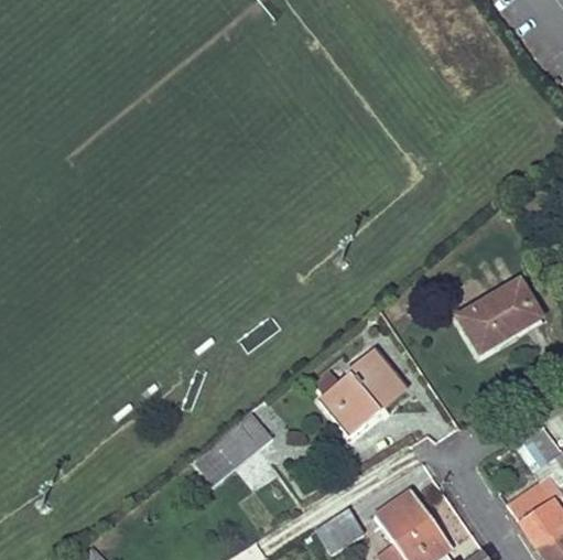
[(519,281),(458,316),(479,352),(539,316),(519,281)]
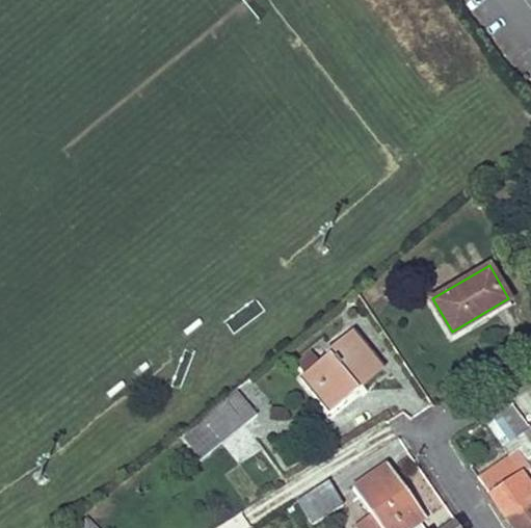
[(306,372),(301,376),(328,410),(356,387),(352,381),(379,360),(353,327),(326,350),(328,352),(319,361),(311,350),(297,363),(306,372)]
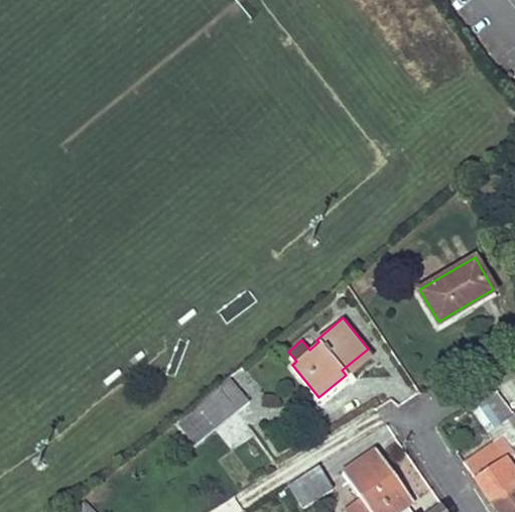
[(368,349),(342,370),(346,375),(372,353),(368,349)]
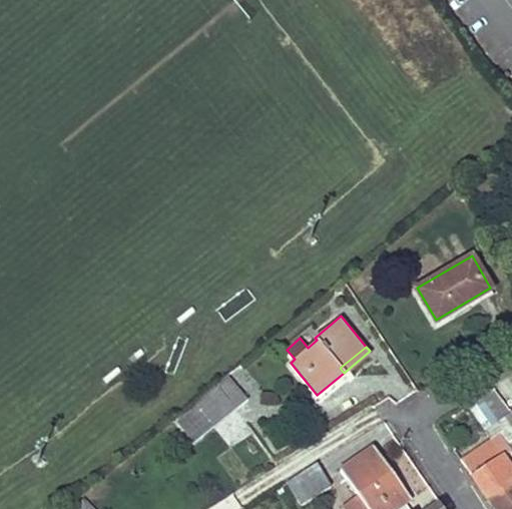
[(228,372),(193,400),(195,403),(176,419),(193,441),(248,397),(228,372)]
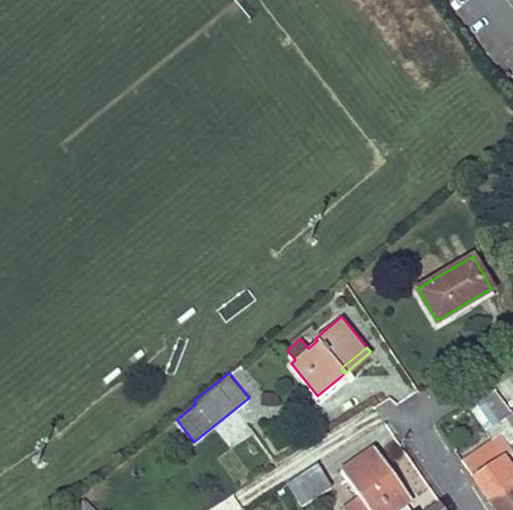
[(497,439),(465,460),(489,496),(512,480),(512,412),(495,388),(480,397),(505,433),(497,439)]
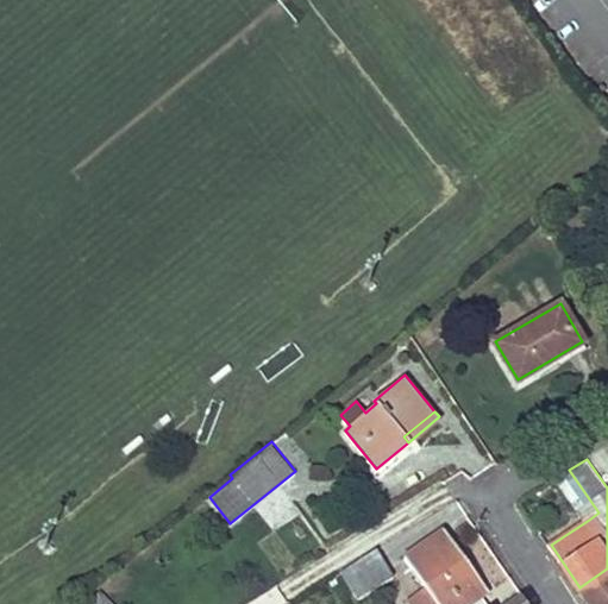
[(569,470),(558,476),(589,520),(599,513),(569,470)]
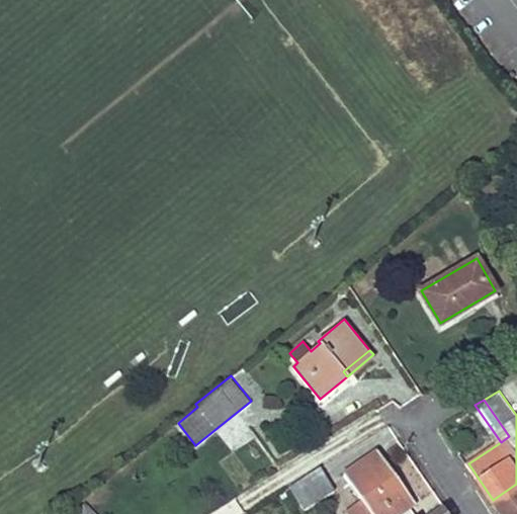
[(348,509),(350,513),(414,513),(408,505),(397,490),(404,485),(378,450),(345,475),(361,499),(348,509)]
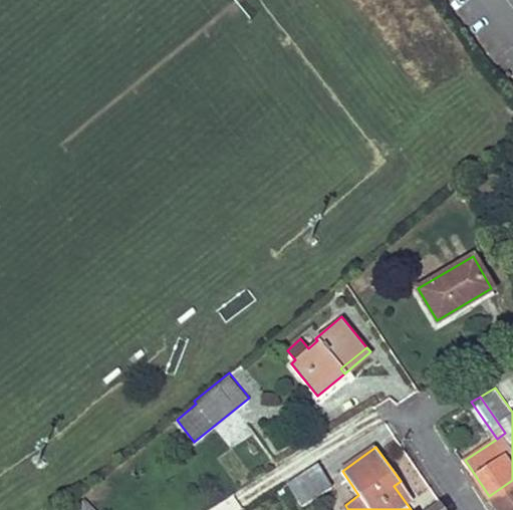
[(318,463),(289,481),(302,504),(332,485),(318,463)]
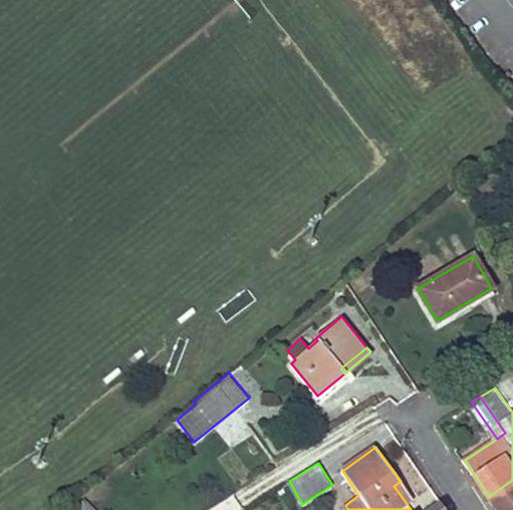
[(512,480),(489,496),(498,509),(512,509),(512,480)]
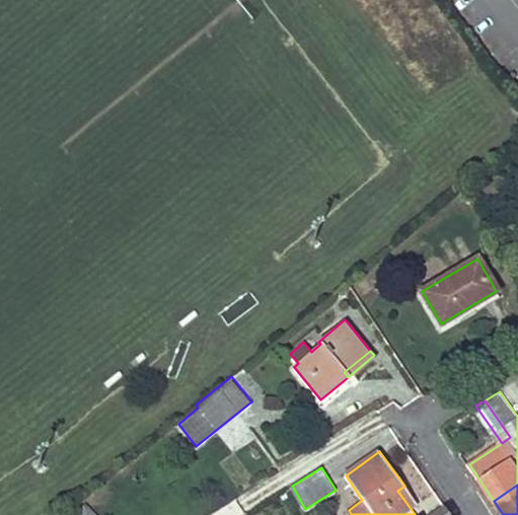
[(404,486),(397,491),(409,506),(415,501),(404,486)]
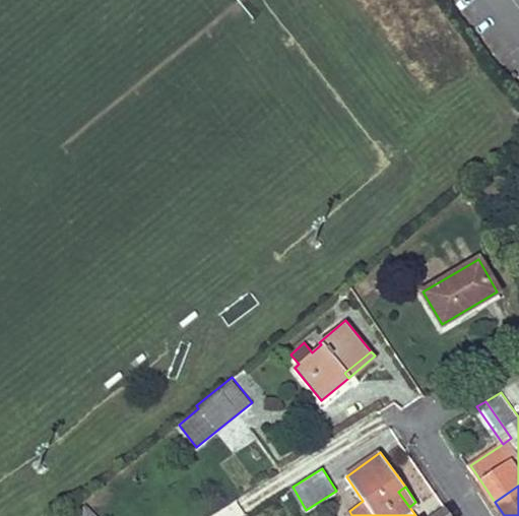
[(96,515),(85,503),(73,514),(73,515),(96,515)]
